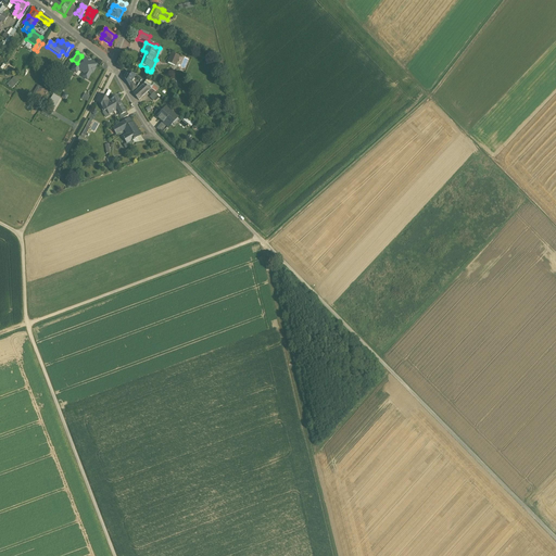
[(172,54),(169,61),(176,64),(179,58),(172,54)]
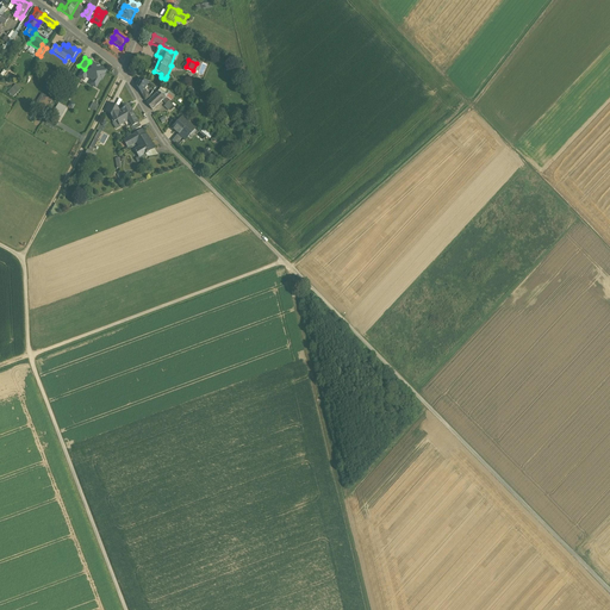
[(106,72),(89,62),(85,69),(79,78),(83,81),(86,78),(93,81),(91,85),(97,88),(100,81),(101,81),(105,76),(104,75),(106,72)]
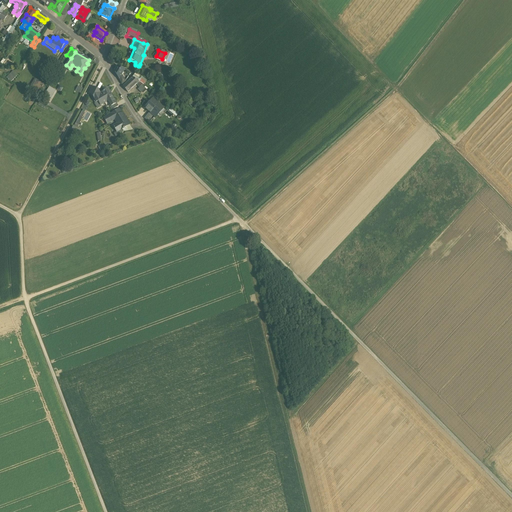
[(124,70),(118,67),(115,72),(119,79),(121,75),(124,70)]
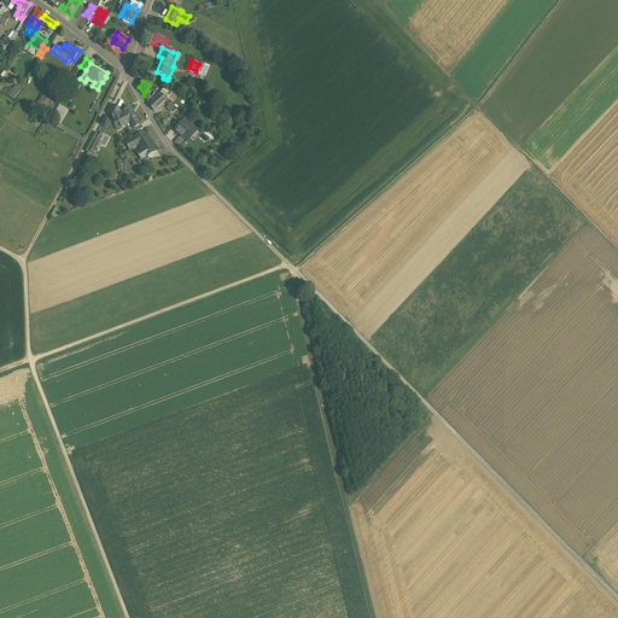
[(16,86),(7,94),(12,99),(21,92),(16,86)]
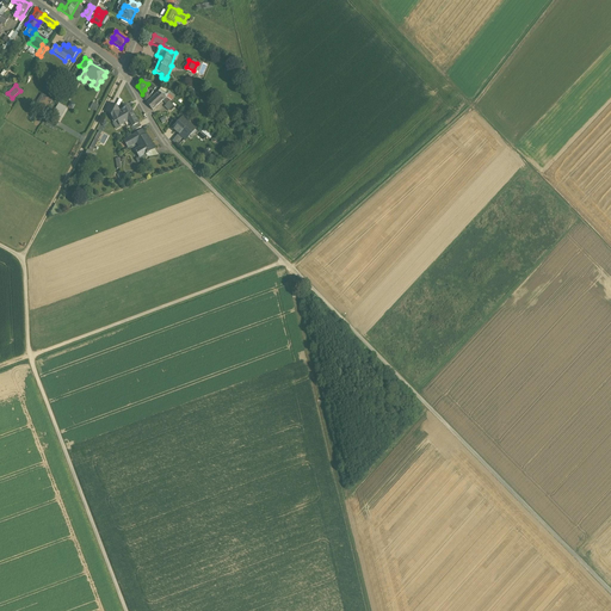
[(162,87),(159,93),(166,98),(170,102),(172,103),(176,97),(162,87)]
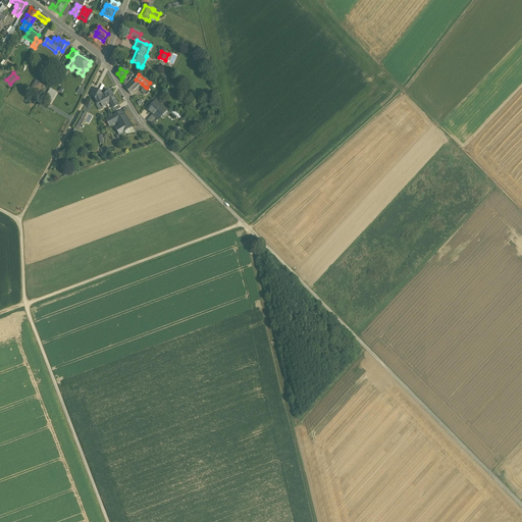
[(142,84),(136,80),(132,83),(125,89),(131,95),(139,87),(142,84)]
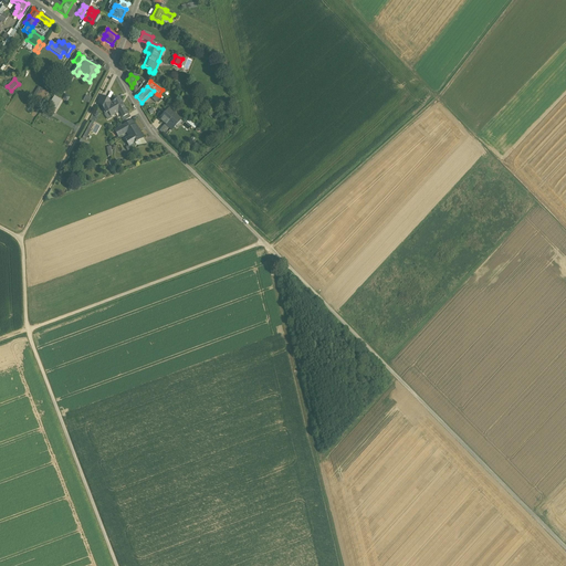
[(49,93),(39,87),(31,100),(41,105),(49,93)]
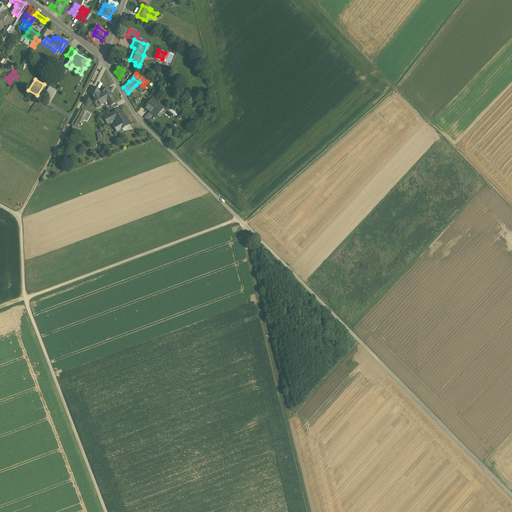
[(97,90),(91,87),(88,93),(92,95),(97,90)]
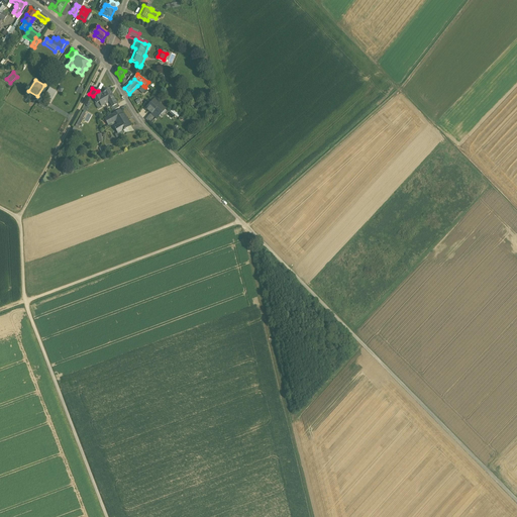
[(49,89),(43,100),(49,103),(57,92),(49,89)]
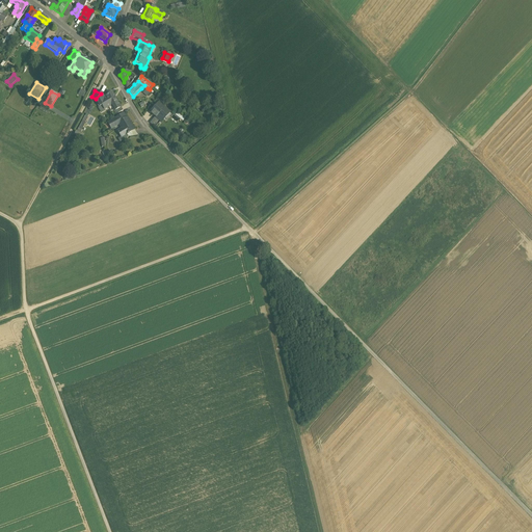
[(108,96),(105,97),(106,98),(104,99),(100,102),(102,106),(104,110),(112,105),(115,110),(121,108),(115,99),(112,92),(111,94),(108,96)]
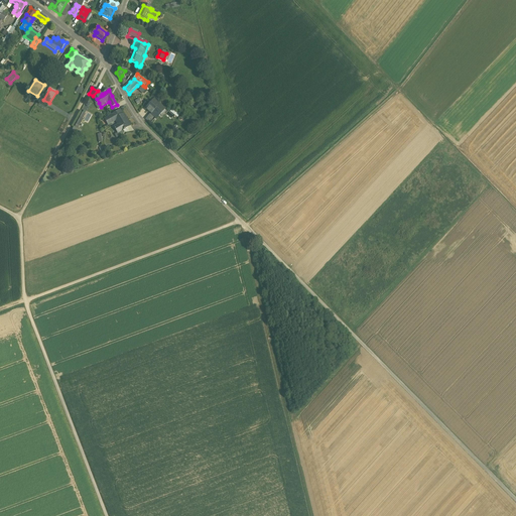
[(98,91),(93,96),(97,104),(99,103),(97,99),(101,96),(98,91)]
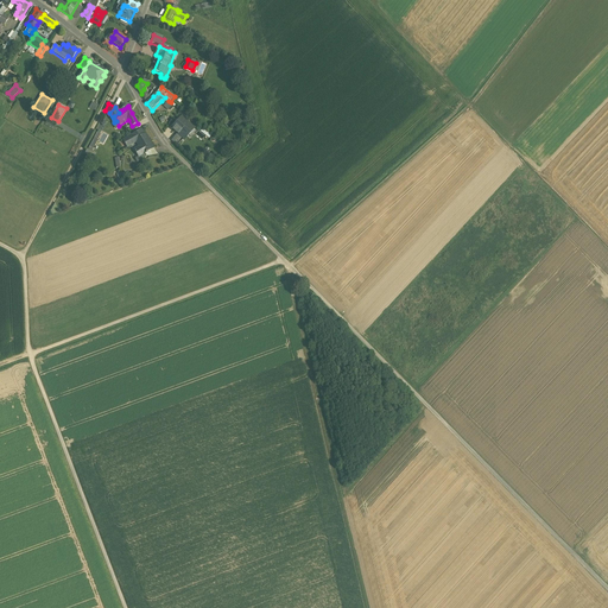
[(183,122),(179,120),(172,130),(184,139),(187,137),(190,134),(189,133),(188,132),(190,128),(191,130),(195,126),(187,119),(183,122)]
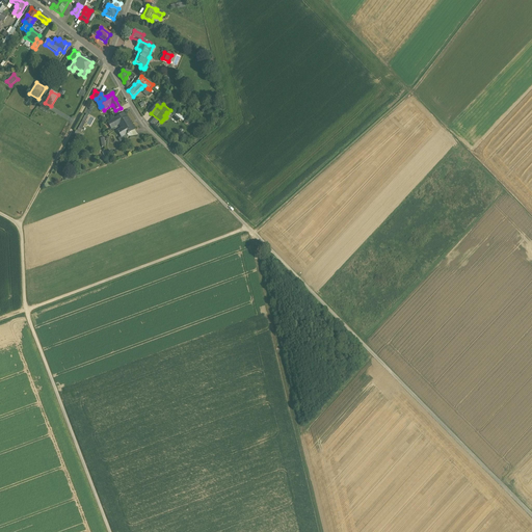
[(185,118),(178,112),(176,114),(183,121),(185,118)]
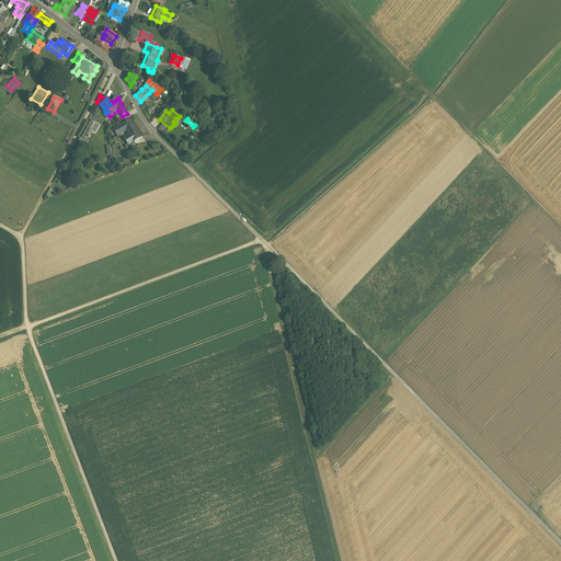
[(130,121),(123,125),(125,129),(133,125),(130,121)]
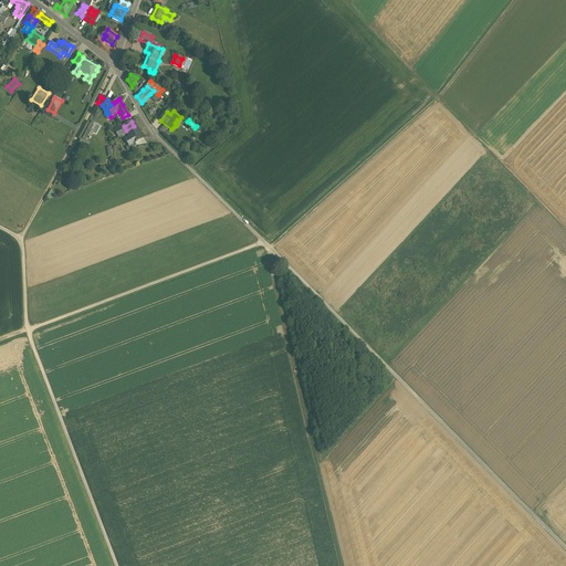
[(124,126),(115,132),(118,137),(125,134),(124,133),(126,132),(126,130),(124,126)]
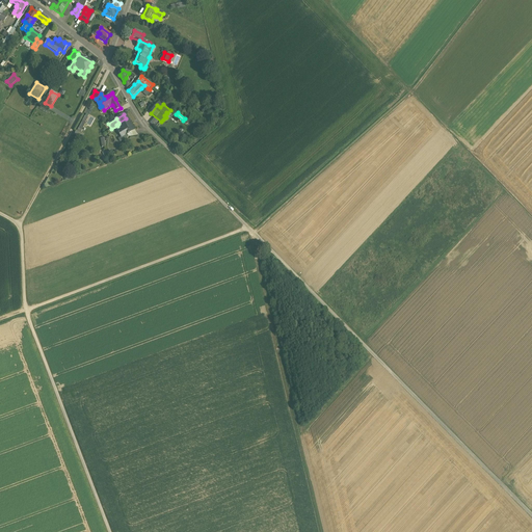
[(118,123),(118,124),(123,130),(118,133),(122,137),(122,138),(127,135),(128,134),(128,135),(129,134),(129,133),(134,130),(131,125),(130,126),(126,118),(118,123)]
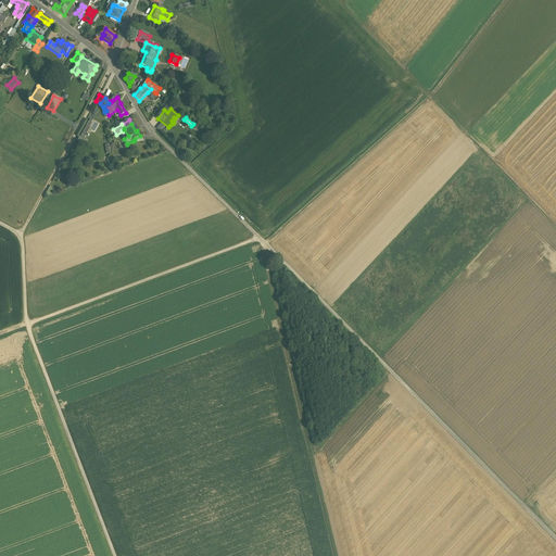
[(86,127),(80,138),(84,140),(89,128),(86,127)]
